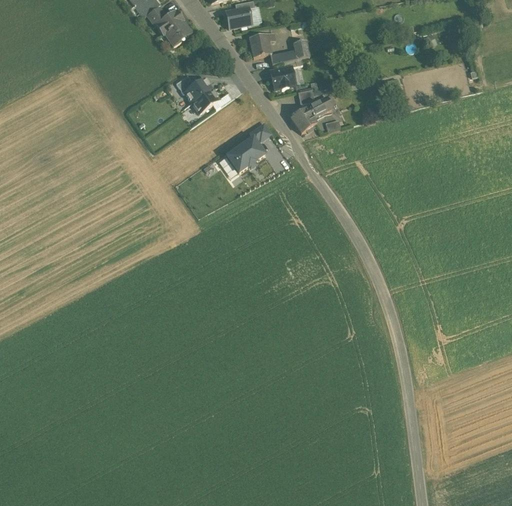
[(133,0),(143,15),(147,13),(159,4),(156,0),(133,0)]
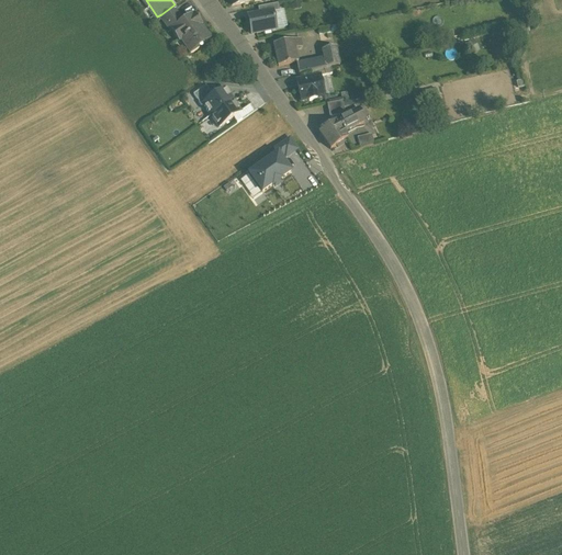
[(268,0),(258,2),(259,9),(272,6),(272,7),(279,6),(278,0),(268,0)]
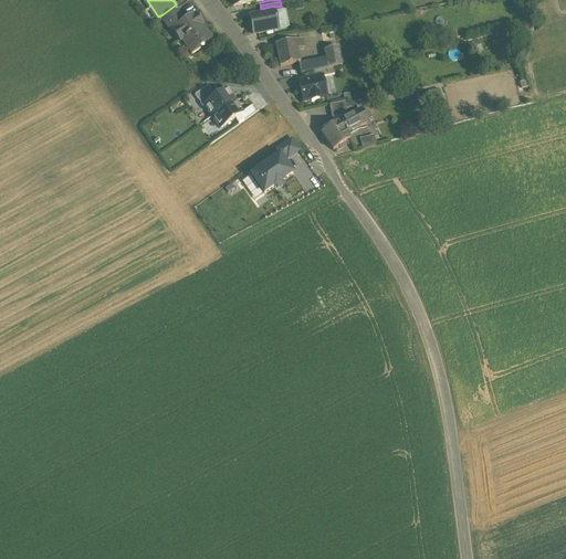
[(180,10),(176,4),(163,14),(166,20),(180,10)]
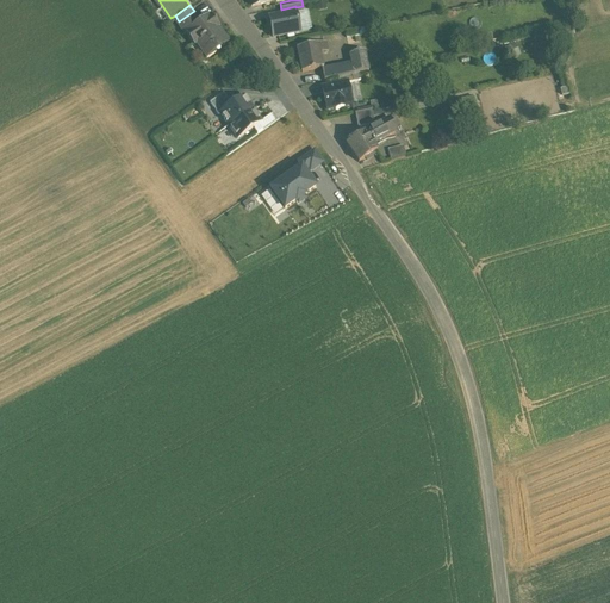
[(281,10),(272,11),(274,22),(271,22),(273,31),(299,25),(296,7),(296,6),(281,10)]
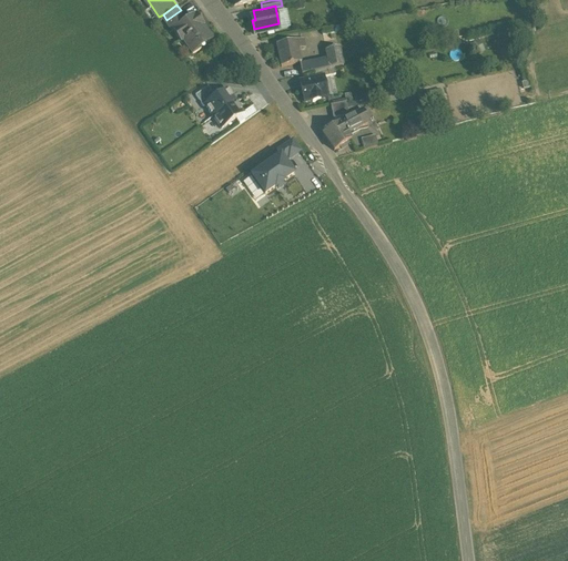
[(181,10),(166,20),(171,27),(173,26),(185,17),(181,10)]
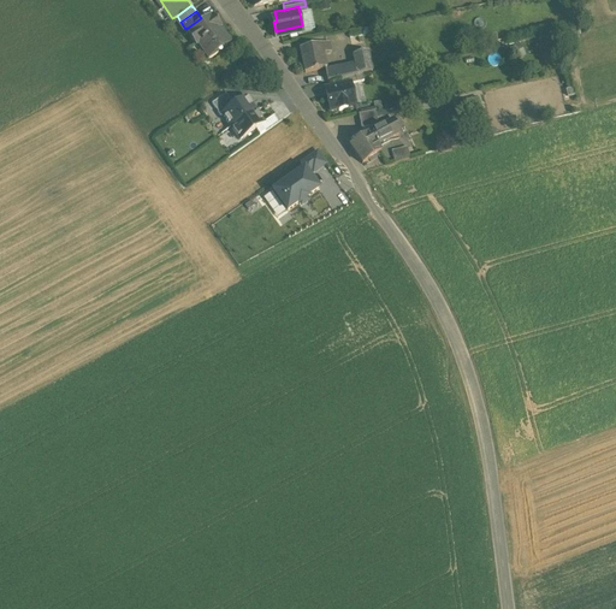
[(220,22),(218,23),(211,13),(202,21),(201,18),(188,28),(196,40),(201,37),(212,52),(232,39),(220,22)]
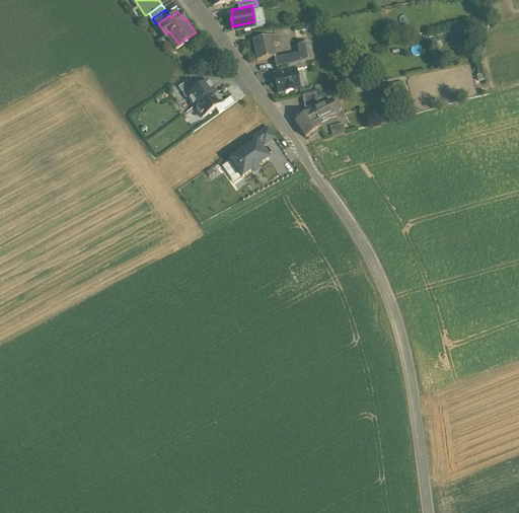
[(270,32),(252,35),(254,44),(251,45),(251,48),(254,47),(256,56),(274,53),(272,40),(277,39),(276,32),(270,33),(270,32)]
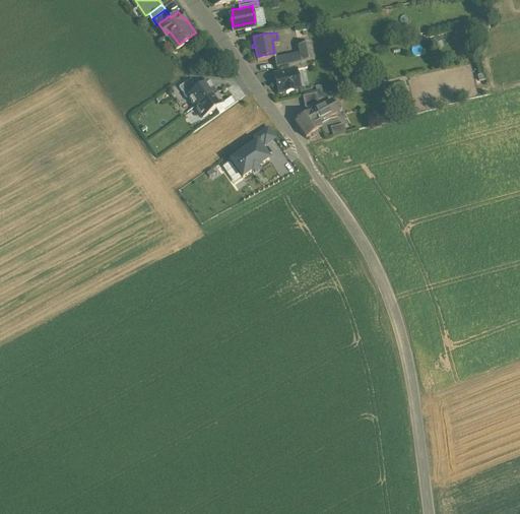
[(299,41),(298,42),(300,50),(302,58),(306,57),(314,55),(311,39),(299,41)]
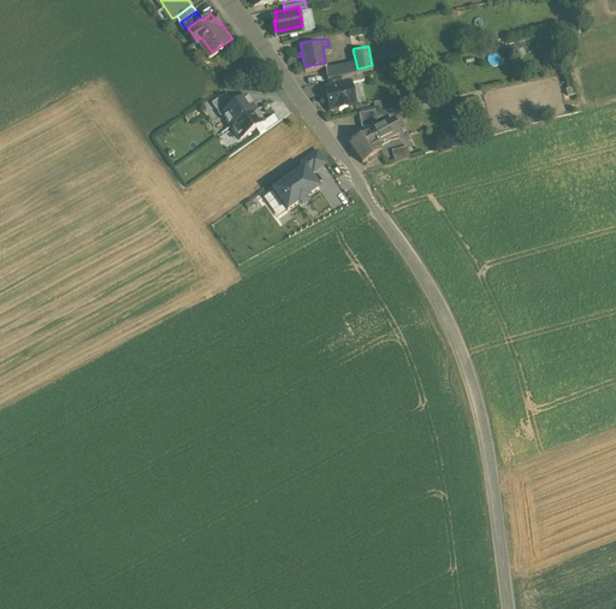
[(355,59),(326,65),(327,75),(357,69),(355,59)]
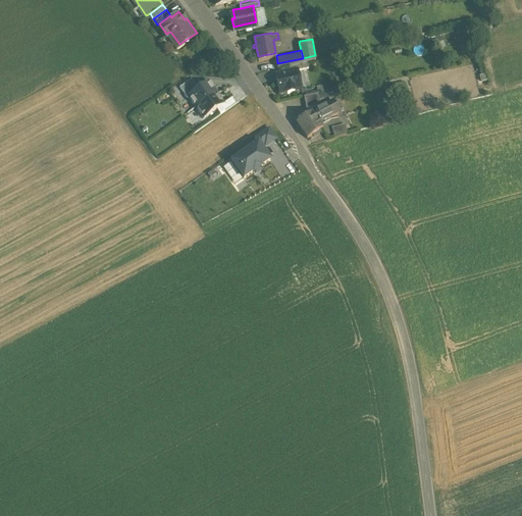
[(303,58),(289,61),(291,67),(297,66),(308,63),(307,57),(303,58)]
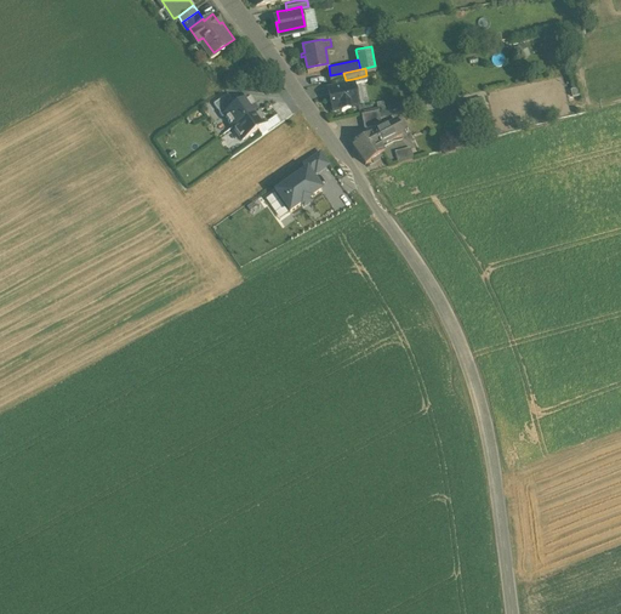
[(346,80),(328,84),(332,106),(341,103),(341,106),(351,104),(349,102),(358,100),(353,79),(346,80)]
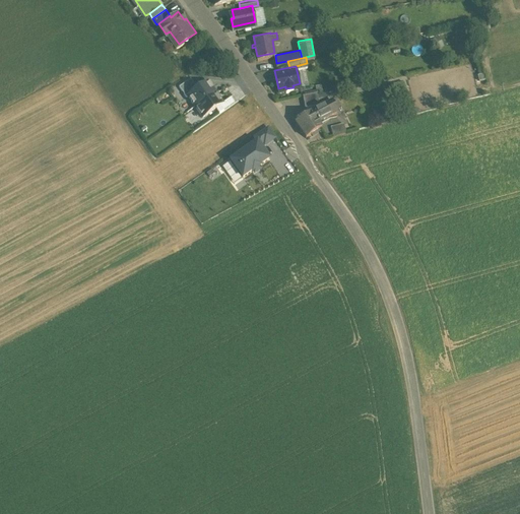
[(190,74),(179,83),(186,93),(187,92),(197,85),(190,74)]
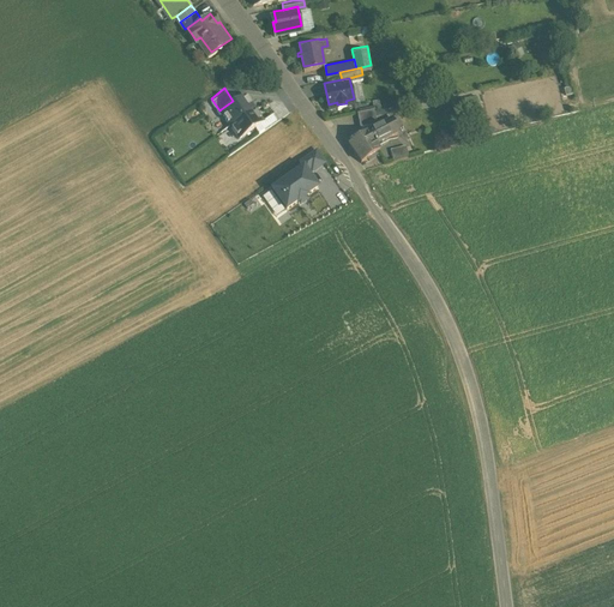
[(233,101),(221,109),(229,121),(254,104),(245,92),(233,101)]
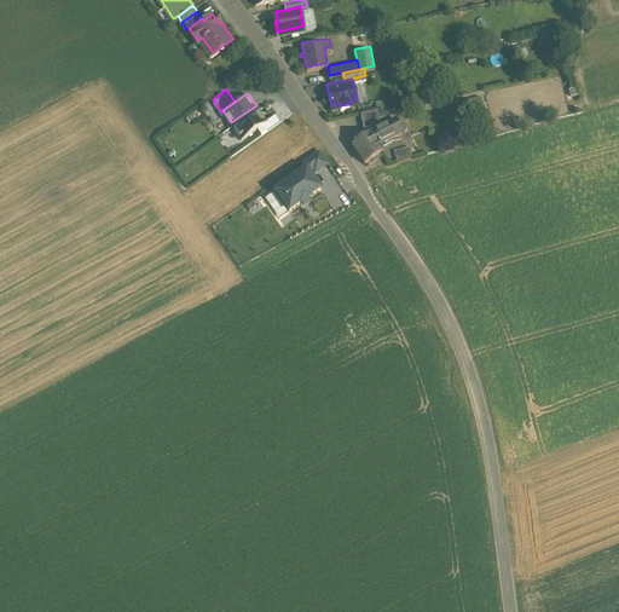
[(256,105),(231,122),(241,136),(265,119),(256,105)]
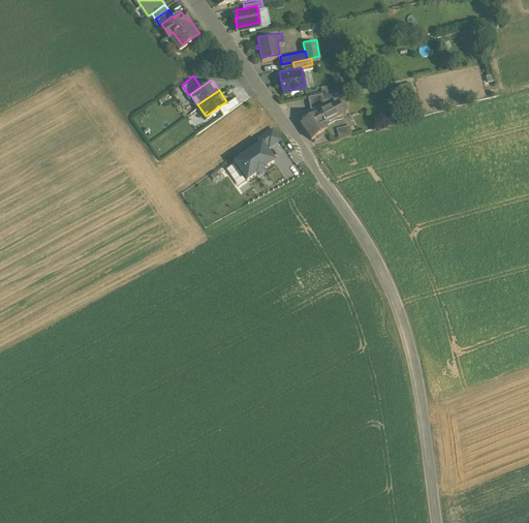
[(322,92),(324,102),(334,98),(333,90),(322,92)]
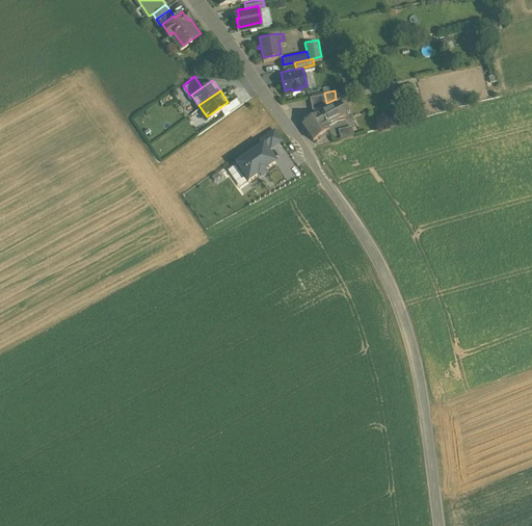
[(324,91),(310,95),(312,106),(326,103),(324,93),(324,91)]
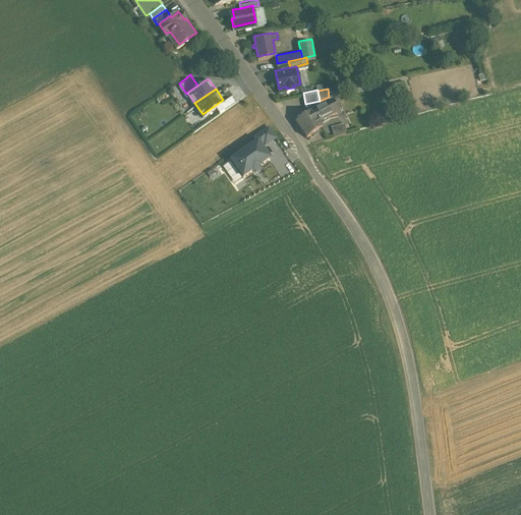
[(332,98),(311,108),(295,119),(306,134),(322,123),(320,119),(338,110),(332,98)]
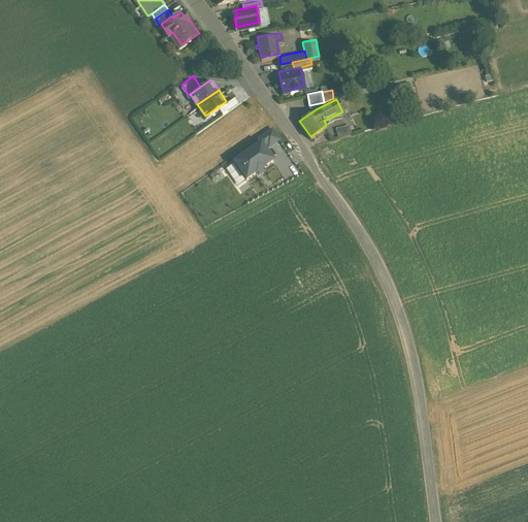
[(349,122),(335,125),(338,134),(352,131),(349,122)]
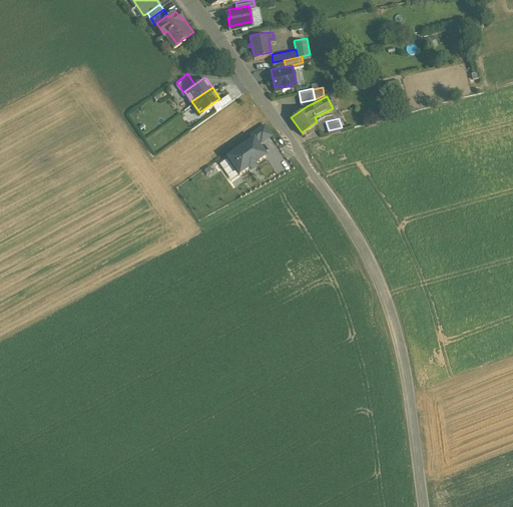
[(264,121),(249,131),(252,136),(253,135),(255,139),(260,136),(261,138),(272,131),(264,121)]
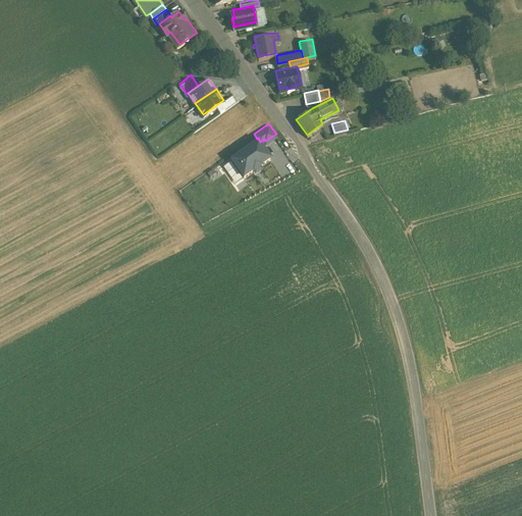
[(231,157),(244,173),(253,167),(253,168),(261,162),(261,161),(270,155),(260,142),(258,138),(257,139),(231,157)]
